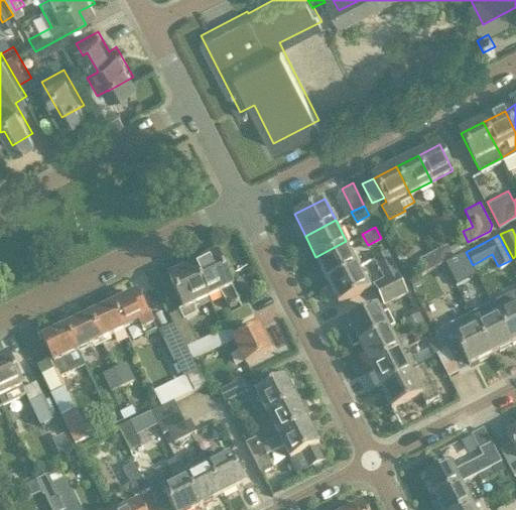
[(346,241),(315,257),(327,279),(357,263),(346,241)]
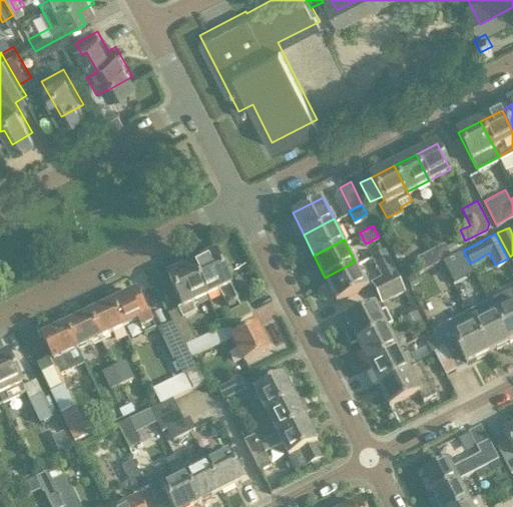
[(444,240),(435,245),(442,259),(451,254),(458,249),(453,239),(446,243),(444,240)]
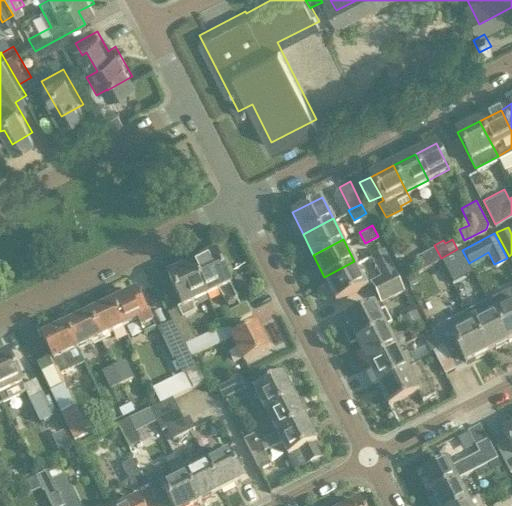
[(441,258),(434,245),(411,257),(417,270),(440,258),(441,258)]
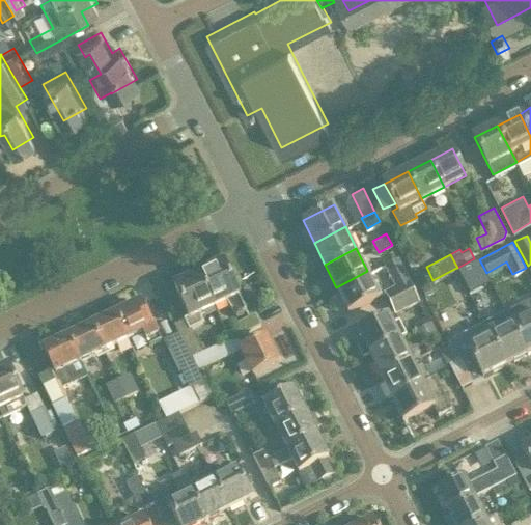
[(389,300),(414,287),(398,255),(384,263),(394,283),(384,288),(389,300)]
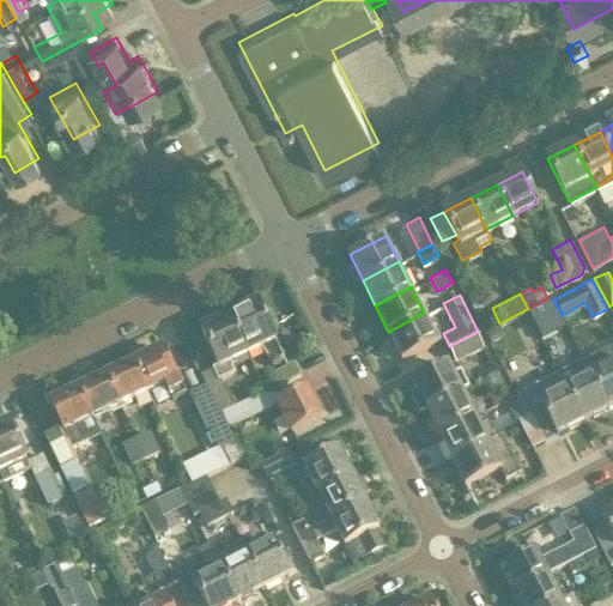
[(258,298),(230,311),(248,349),(260,343),(269,361),(284,353),(258,298)]
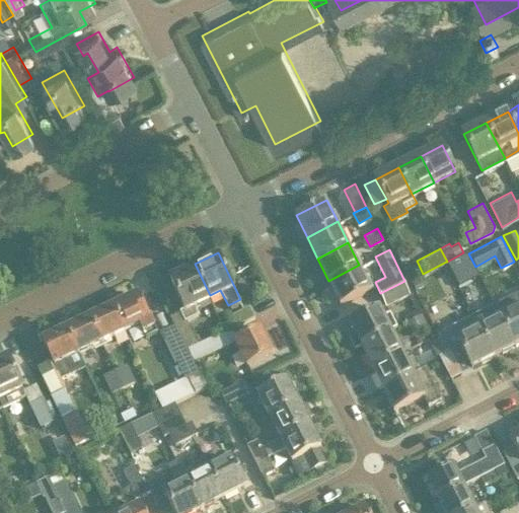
[(456,257),(447,262),(446,262),(453,275),(463,269),(456,257)]
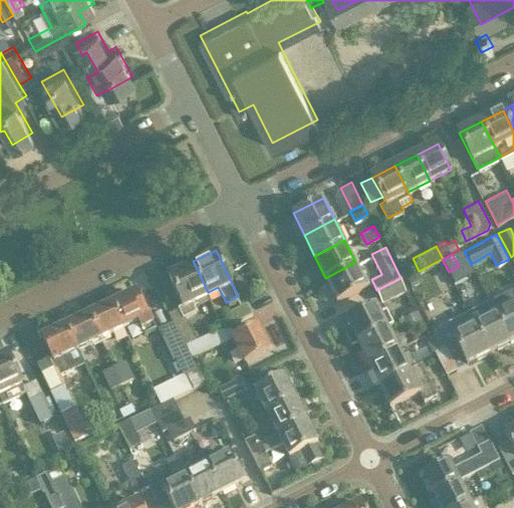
[(208,292),(193,261),(169,273),(184,303),(168,310),(177,331),(180,330),(186,343),(196,338),(196,337),(185,316),(197,310),(194,299),(208,292)]
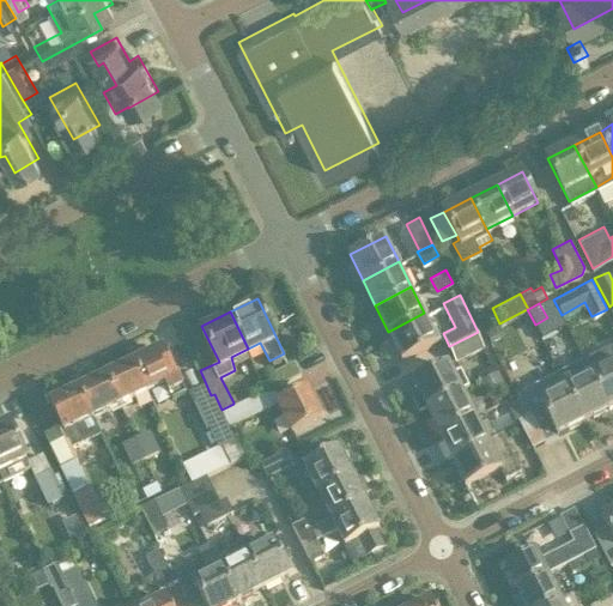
[(424,313),(388,332),(401,358),(437,339),(424,313)]
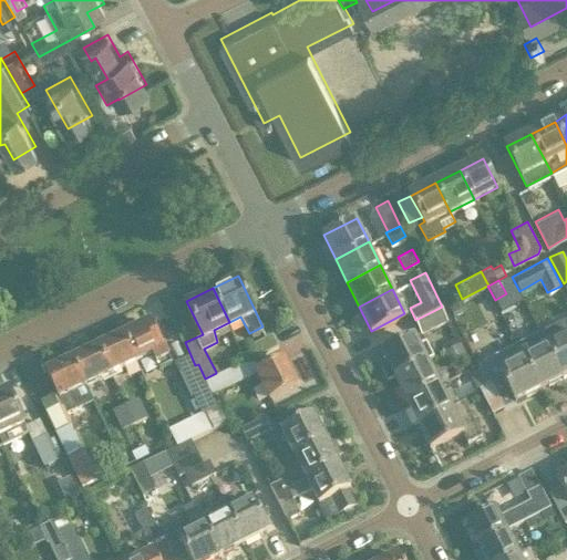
[(449,320),(442,307),(415,320),(422,333),(449,320)]
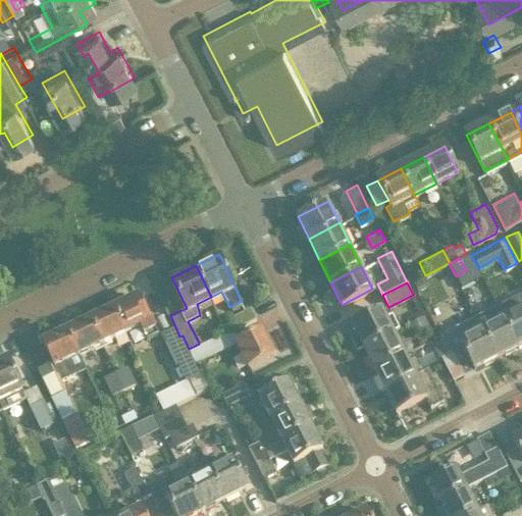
[(521,297),(519,292),(498,303),(519,347),(521,345),(521,297)]
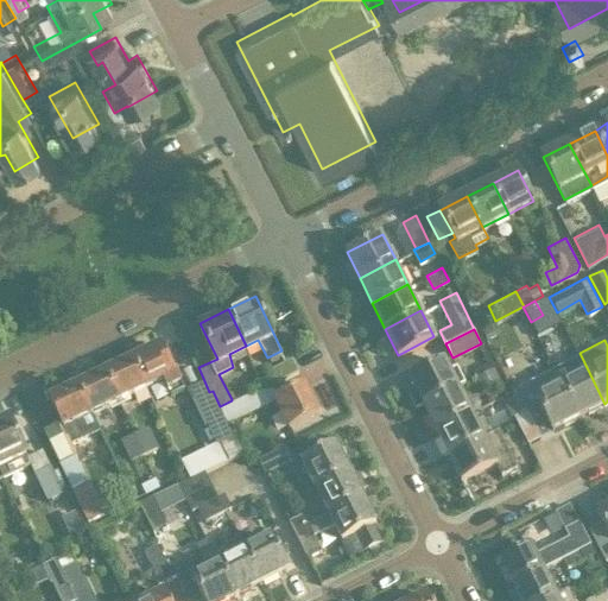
[(160,342),(132,355),(149,386),(165,378),(171,392),(183,386),(176,369),(173,371),(160,342)]
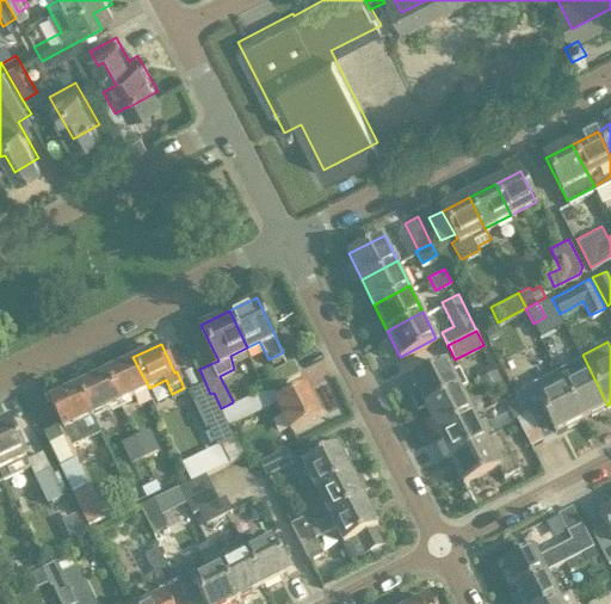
[(582,355),(556,368),(582,419),(608,406),(582,355)]
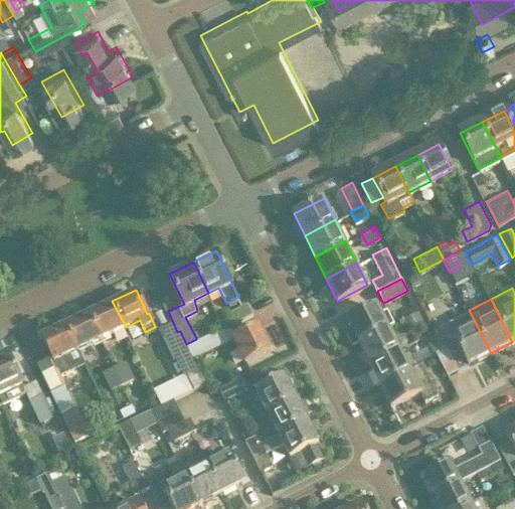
[(112,301),(89,311),(102,338),(126,327),(112,301)]
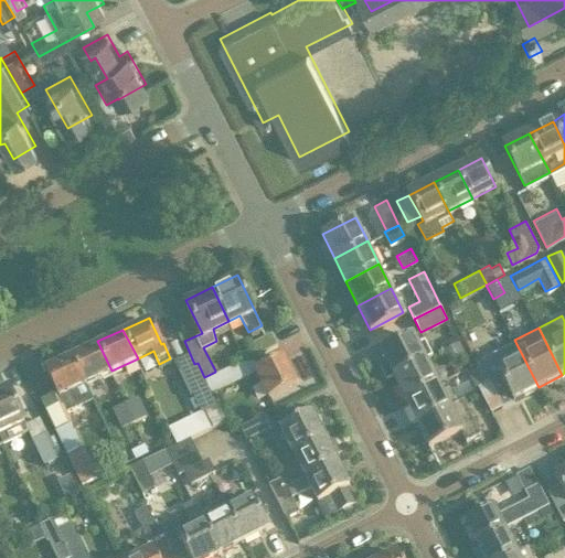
[(272,331),(249,342),(255,353),(277,342),(272,331)]
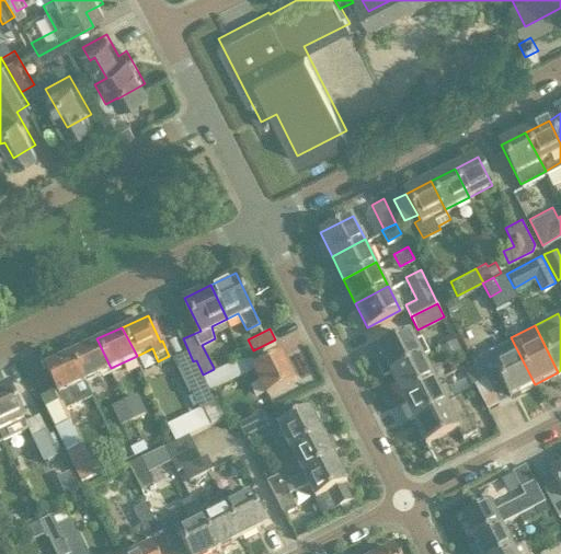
[(423,354),(411,331),(377,347),(382,357),(377,359),(384,373),(389,370),(423,354)]
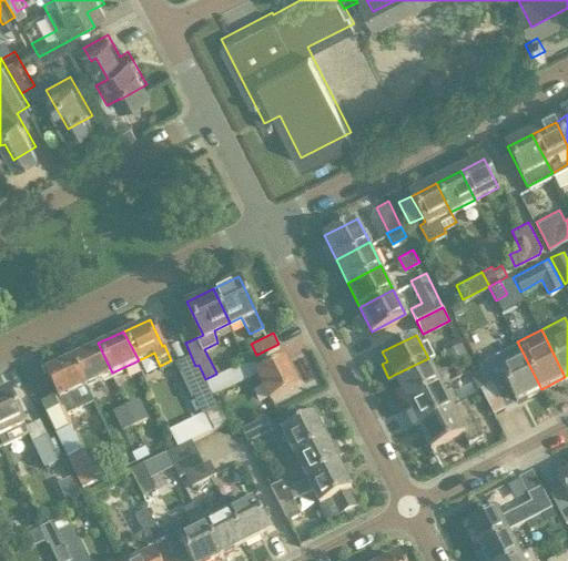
[(460,342),(445,350),(452,363),(467,354),(460,342)]
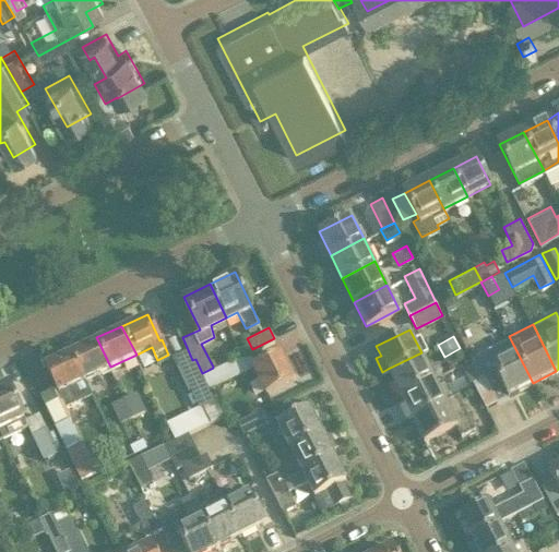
[(533,383),(509,336),(476,352),(477,354),(471,358),(473,361),(479,375),(483,374),(496,399),(508,393),(509,395),(533,383)]
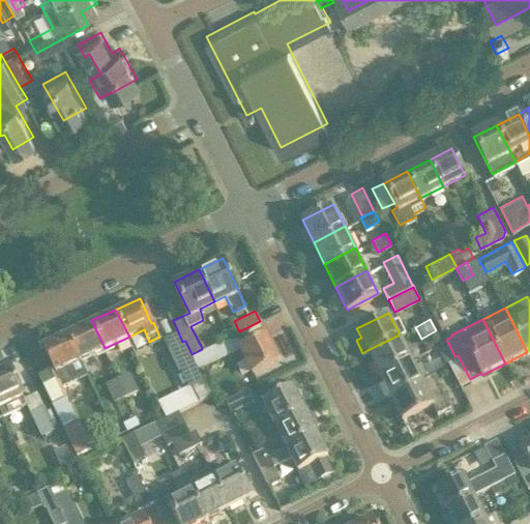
[(91,320),(68,331),(81,358),(105,348),(91,320)]
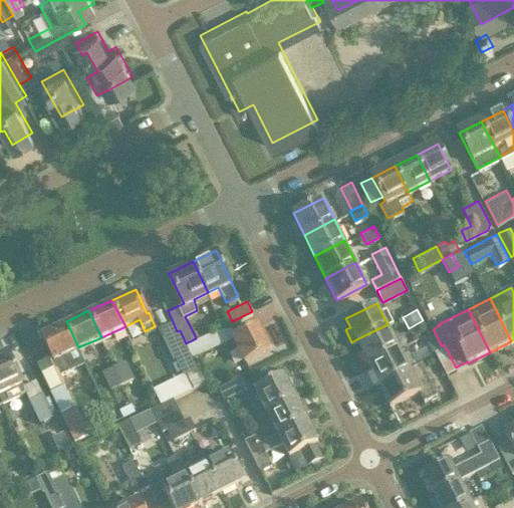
[(78,347),(66,321),(42,332),(53,356),(52,357),(56,366),(67,361),(64,354),(78,347)]
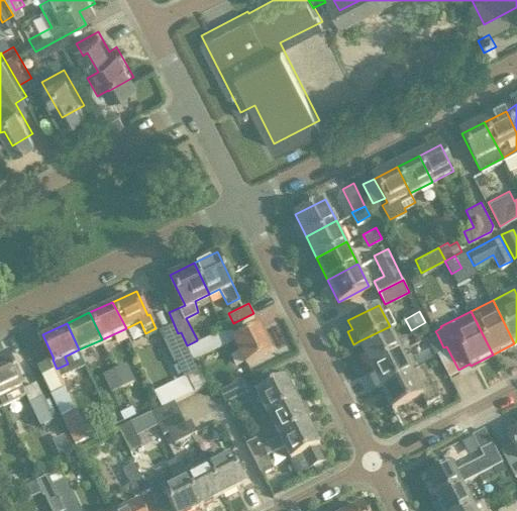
[(260,323),(233,335),(245,360),(271,347),(260,323)]
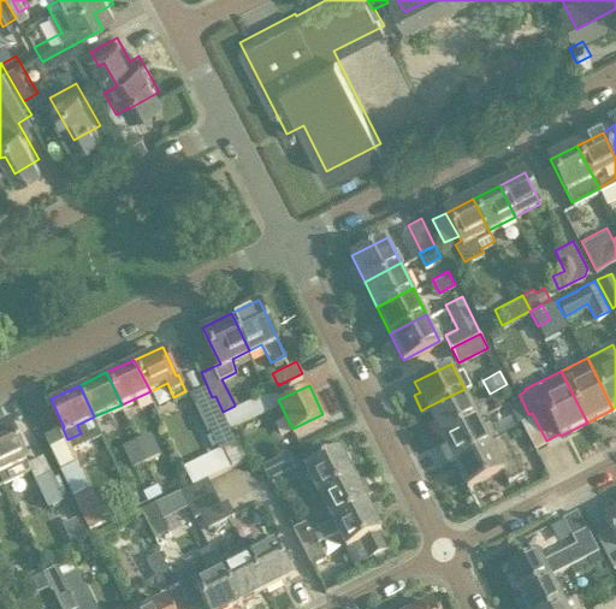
[(478,415),(465,389),(427,407),(440,433),(478,415)]
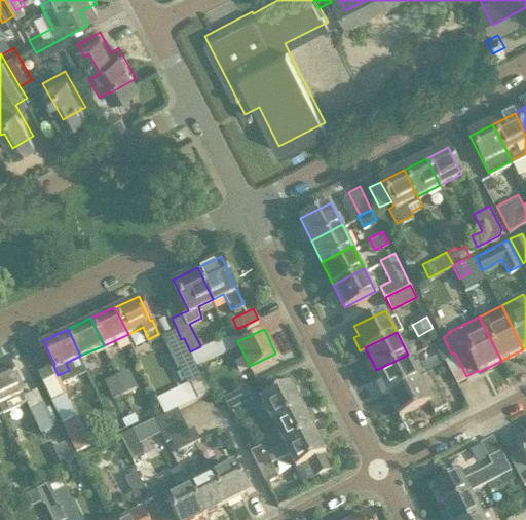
[(196,363),(192,357),(189,359),(179,336),(165,342),(177,367),(180,365),(187,382),(201,376),(196,363)]
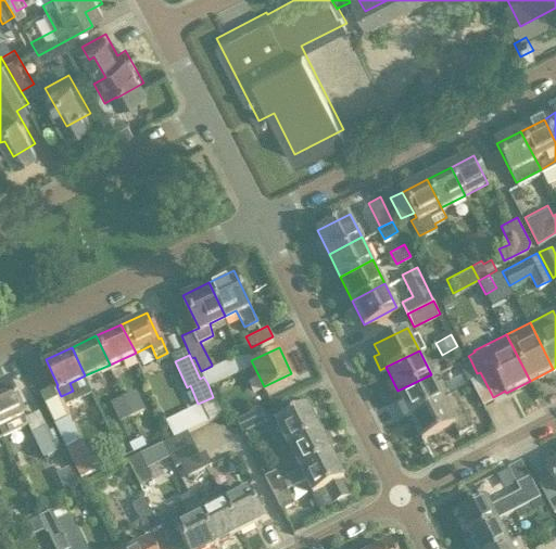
[(212,366),(201,371),(203,377),(207,383),(236,370),(230,356),(212,365),(212,366)]
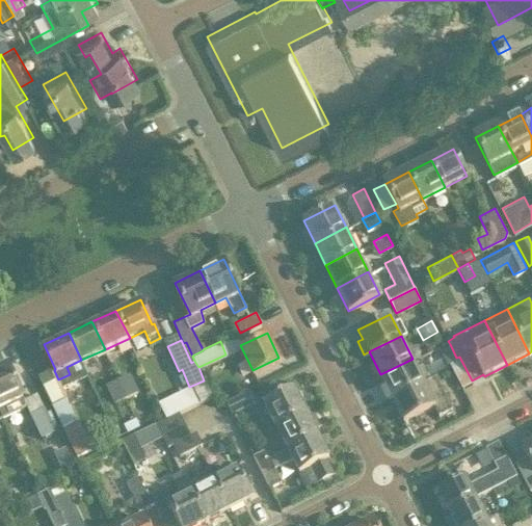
[(456,358),(450,344),(440,349),(447,363),(450,362),(449,361),(456,358)]
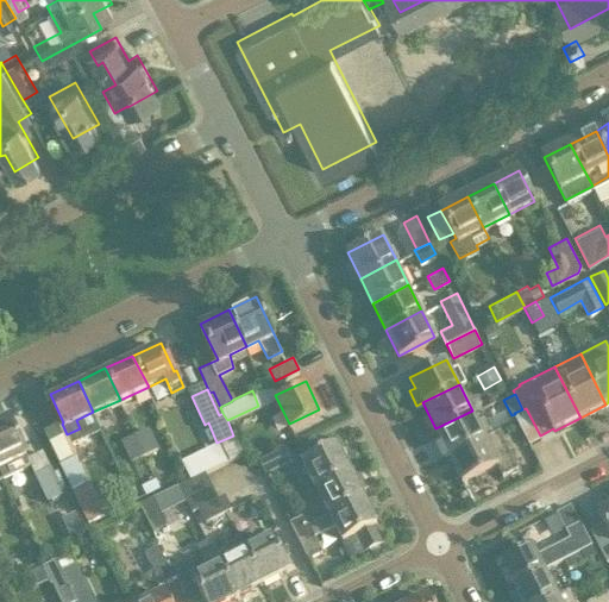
[(526,408),(522,409),(514,413),(515,414),(528,440),(540,436),(526,408)]
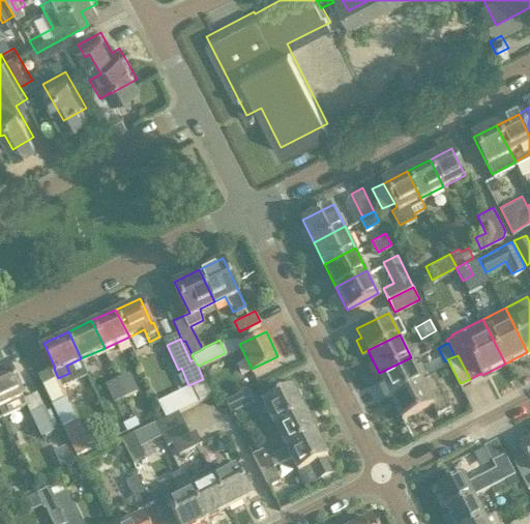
[(416,368),(411,357),(379,373),(390,395),(424,377),(419,366),(416,368)]
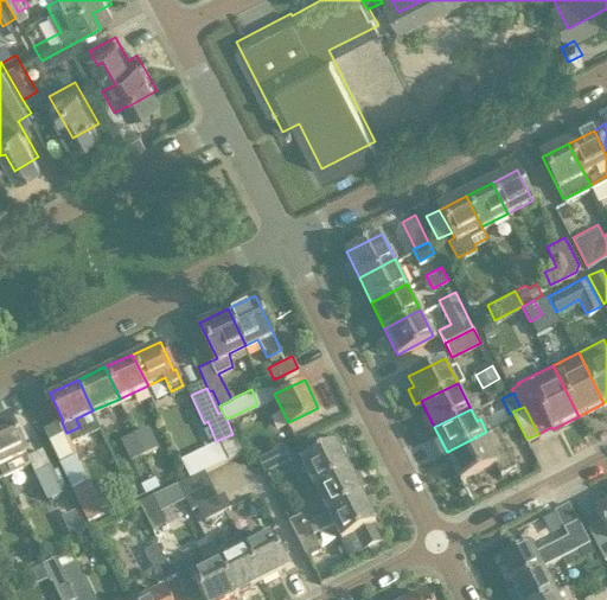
[(0,416),(0,465),(4,474),(30,461),(53,508),(69,500),(42,447),(27,453),(8,413),(0,416)]
